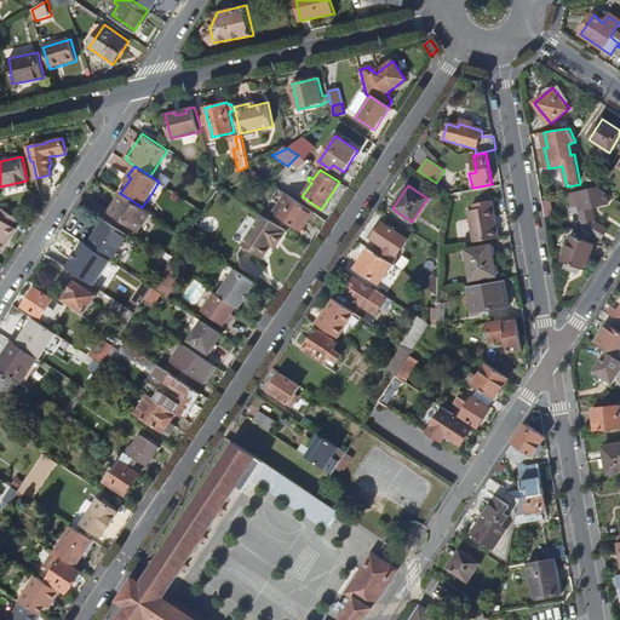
[(608,194),(598,187),(578,191),(585,222),(583,225),(603,239),(608,229),(596,222),(593,207),(610,202),(608,194)]
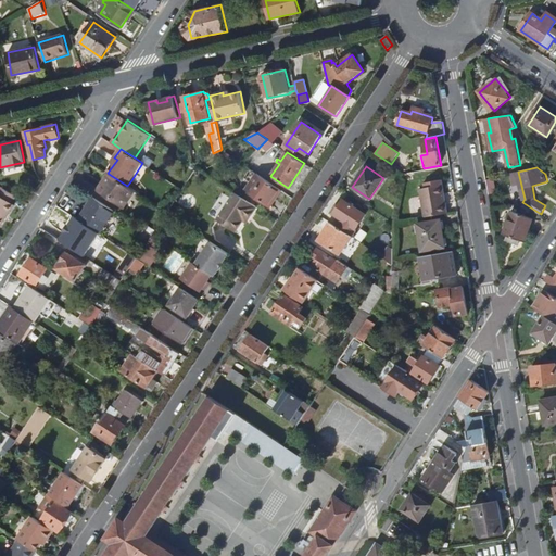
[(127,186),(109,174),(97,191),(106,198),(108,196),(113,199),(112,201),(124,209),(136,192),(127,186)]
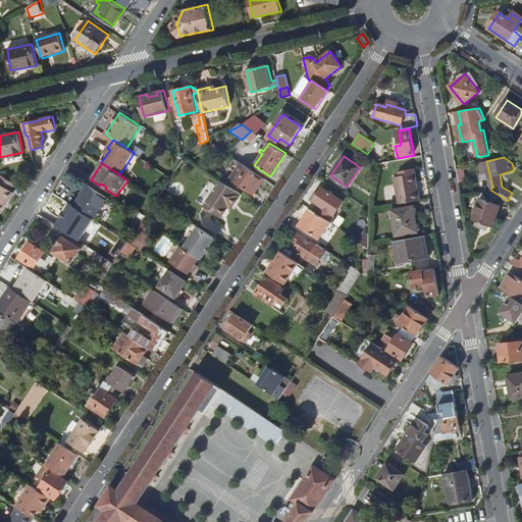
[(242,163),(230,180),(253,195),(264,178),(242,163)]
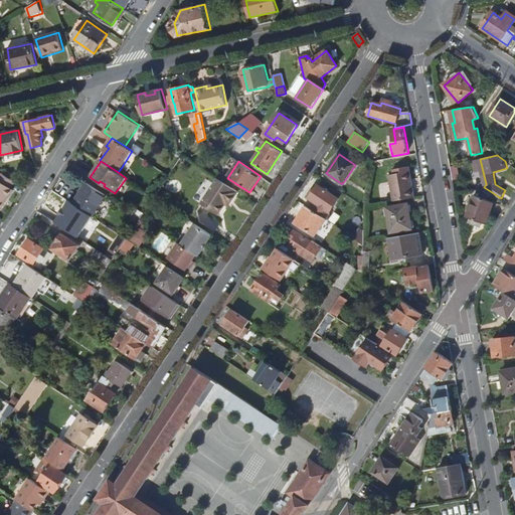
[(390,177),(394,202),(415,198),(409,168),(396,171),(397,175),(390,177)]
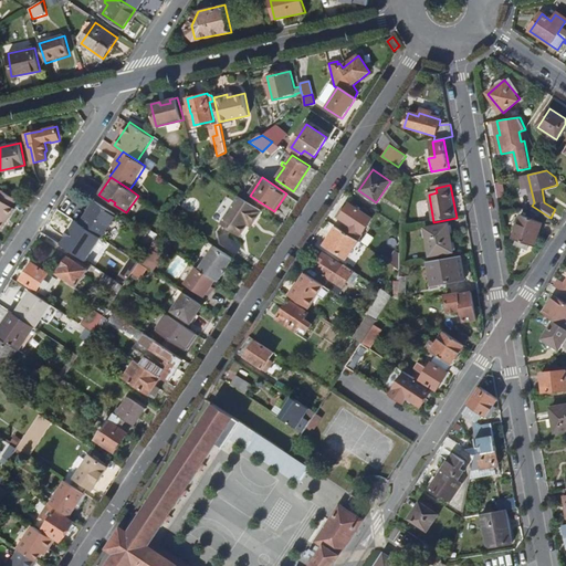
[(0,231),(6,223),(4,222),(8,218),(9,219),(14,209),(12,208),(17,200),(3,191),(0,195),(0,231)]
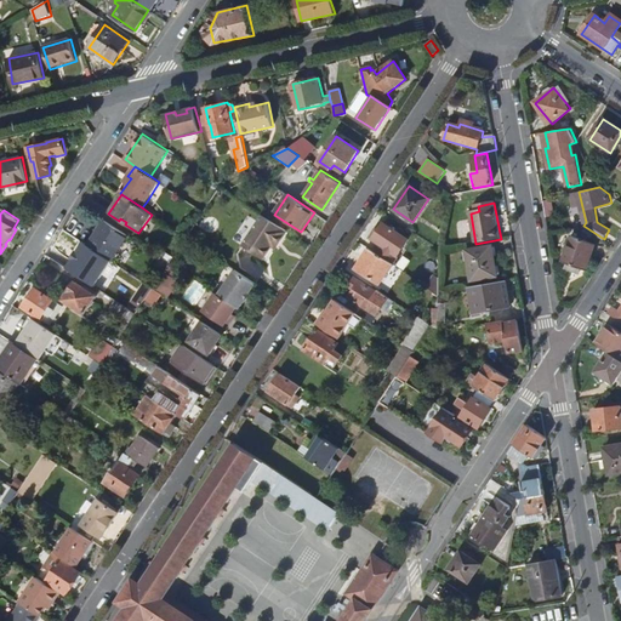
[(286,231),(262,215),(241,244),(262,258),(277,238),(280,240),(286,232),(285,232),(286,231)]
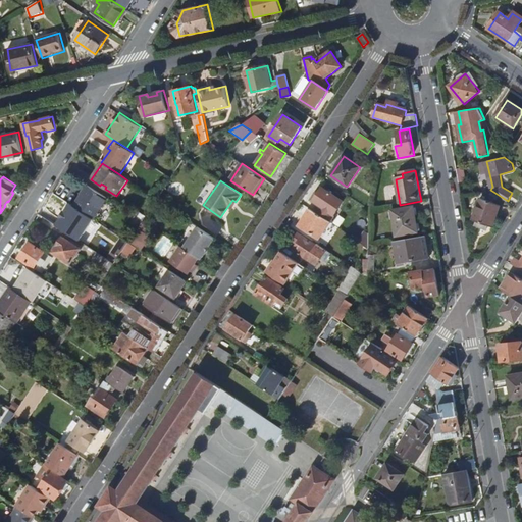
[(88,185),(73,206),(80,210),(92,218),(106,197),(88,185)]
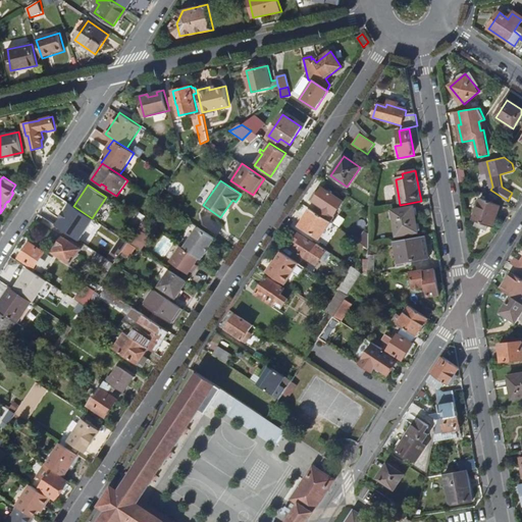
[(343,202),(322,189),(319,193),(316,191),(312,196),(315,198),(313,202),(318,206),(314,212),(329,221),(333,216),(343,202)]
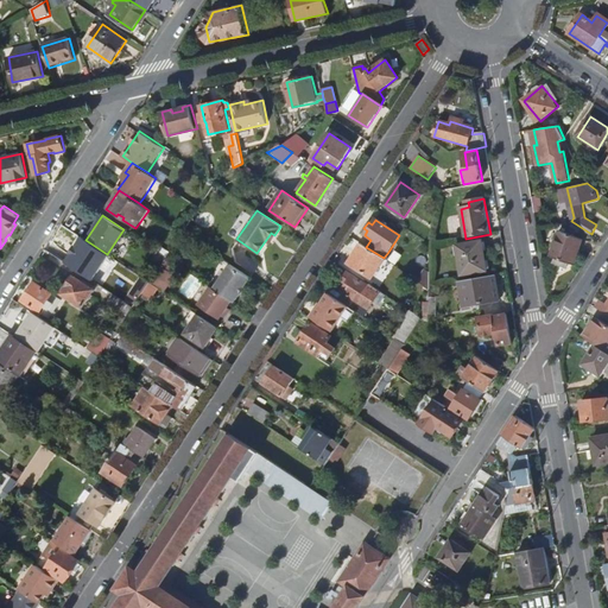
[(584,238),(562,228),(551,255),(575,264),(584,238)]
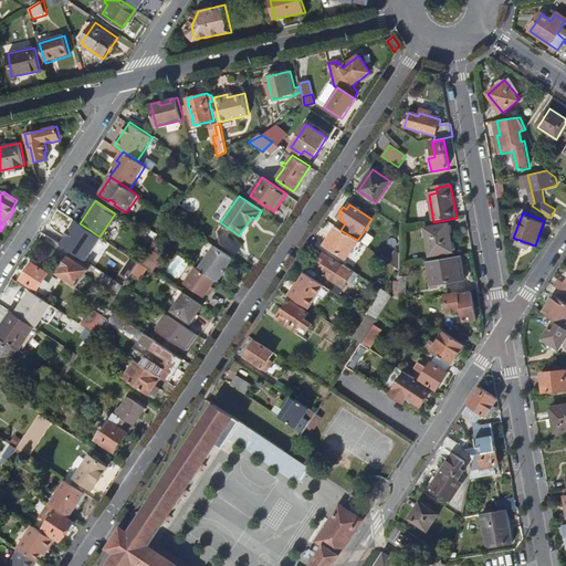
[(450,226),(427,229),(430,257),(454,252),(450,226)]
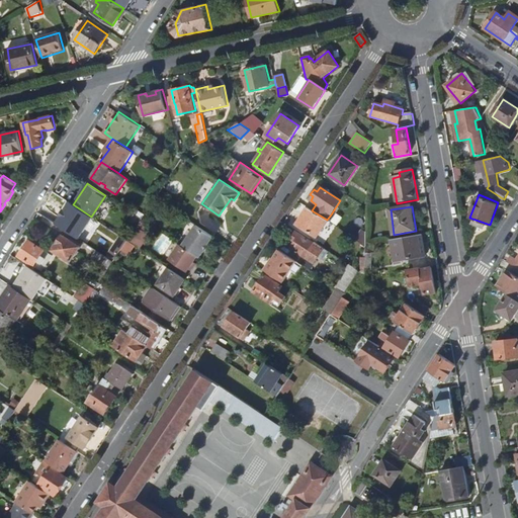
[(79,208),(69,224),(84,234),(94,219),(91,217),(79,208)]
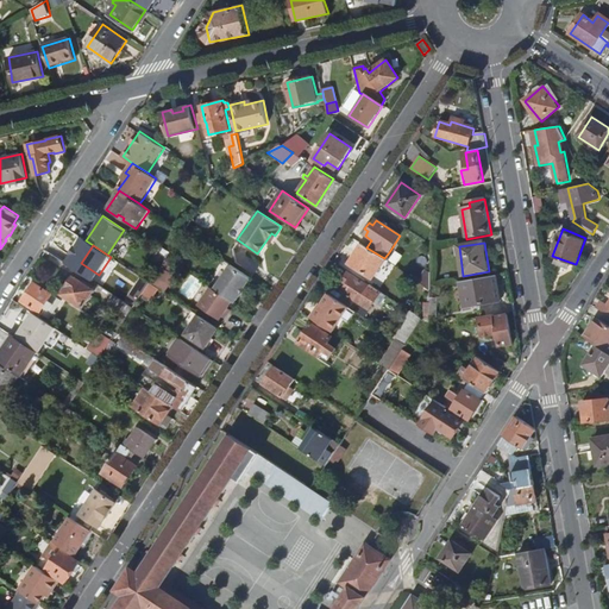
[(350,264),(372,280),(385,259),(384,258),(366,248),(363,245),(350,264)]
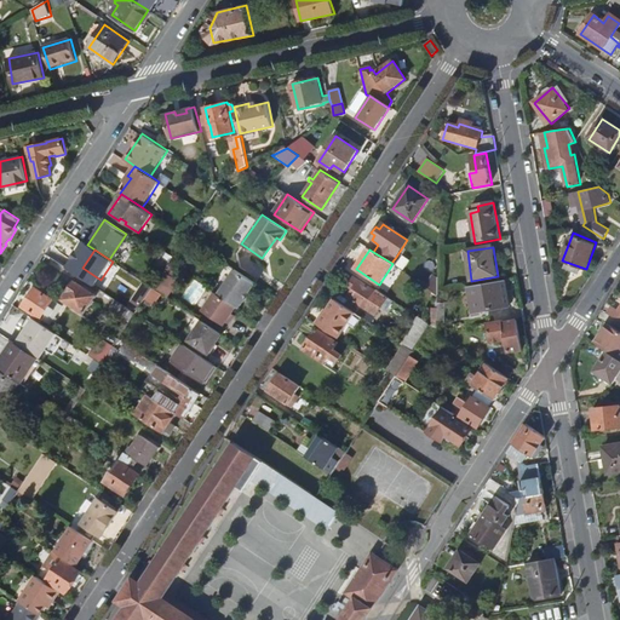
[(452,265),(453,252),(442,252),(443,265),(452,265)]
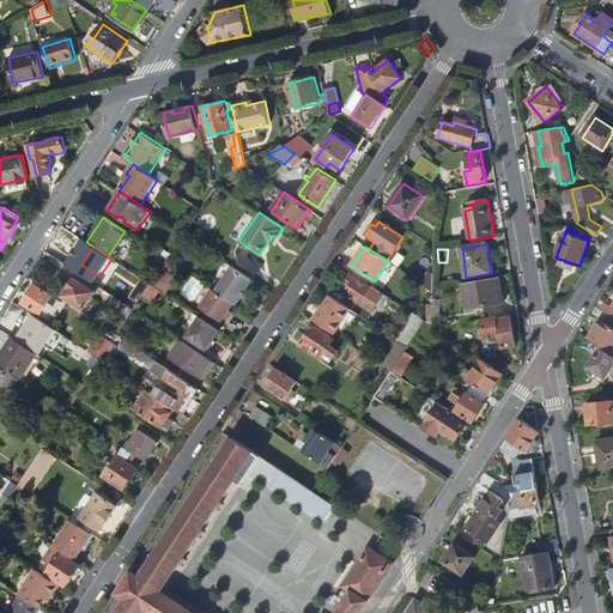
[(234,304),(236,305),(253,280),(232,267),(216,292),(234,304)]
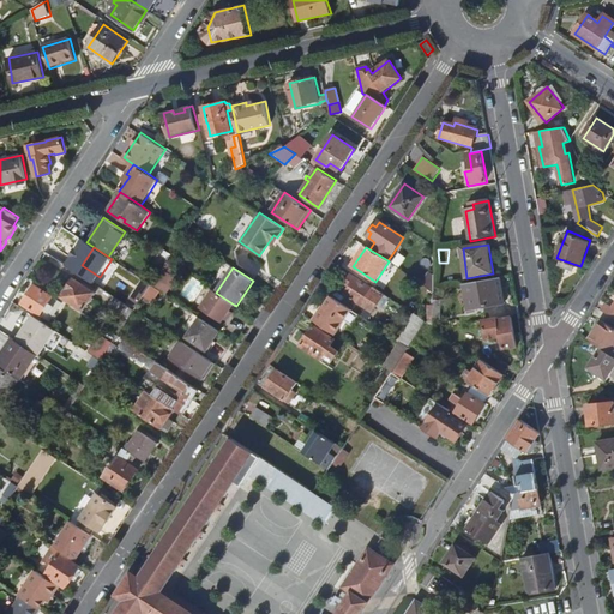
[(160,274),(151,286),(160,290),(163,293),(168,286),(164,283),(168,278),(160,274)]
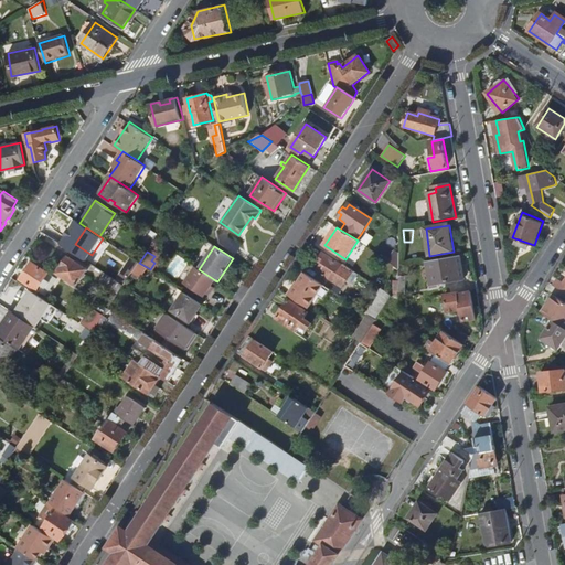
[(400,267),(401,256),(396,253),(390,263),(400,270),(400,267)]
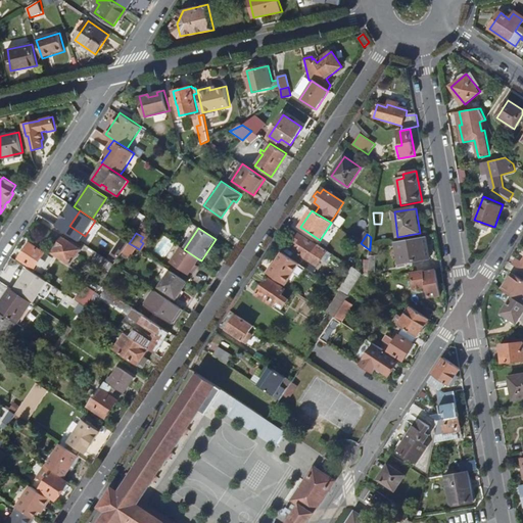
[(421,238),(425,260),(431,259),(427,237),(421,238)]
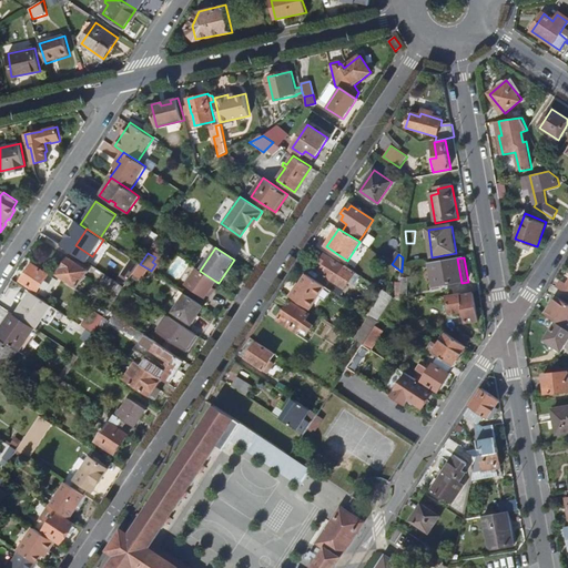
[(131,259),(124,269),(133,274),(140,264),(131,259)]
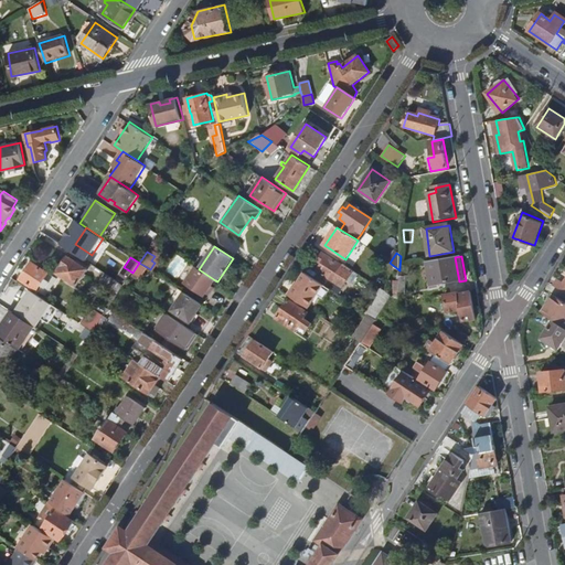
[(317,273),(343,289),(354,273),(343,265),(342,266),(327,257),(317,273)]
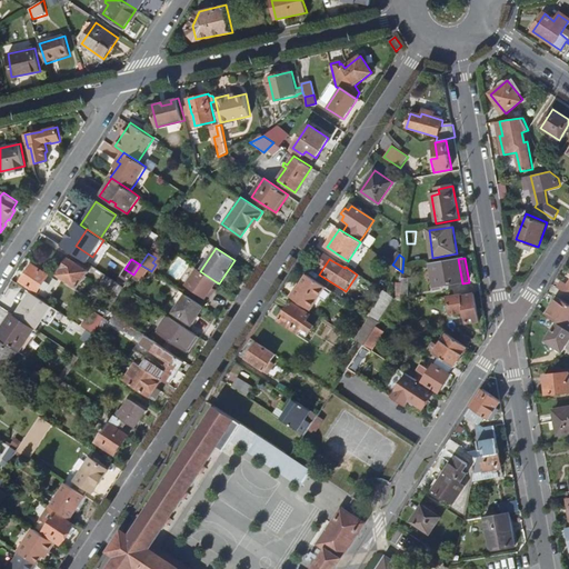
[(432,263),(436,288),(432,289),(432,292),(442,290),(441,287),(462,283),(458,259),(432,263)]
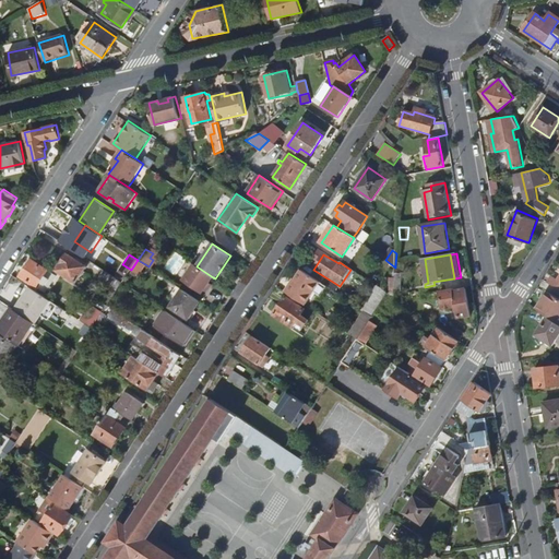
[(67,256),(57,272),(75,284),(85,269),(67,256)]
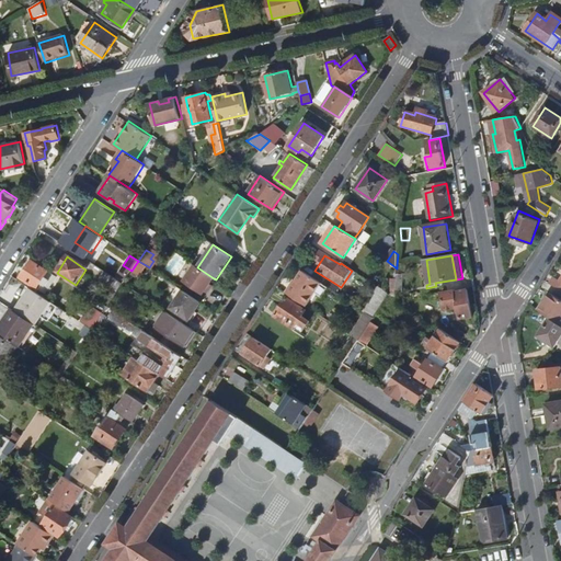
[(138,261),(132,271),(138,275),(146,265),(138,261)]
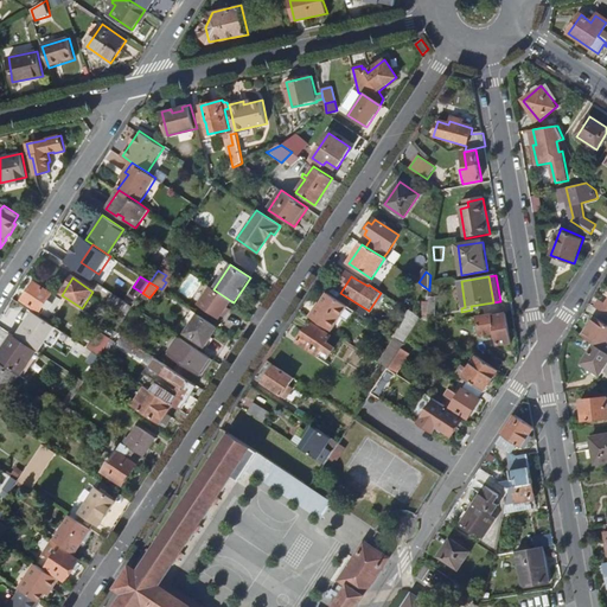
[(53,295),(36,283),(25,300),(51,318),(63,300),(55,294),(53,295)]
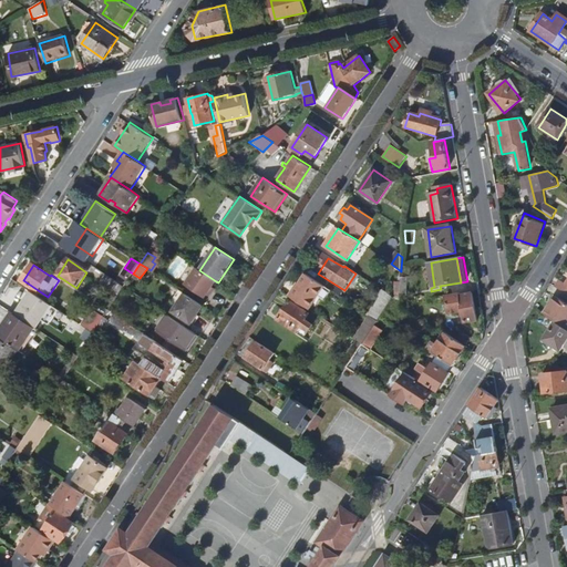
[(209,290),(216,281),(199,270),(196,268),(185,285),(207,299),(212,292),(209,290)]
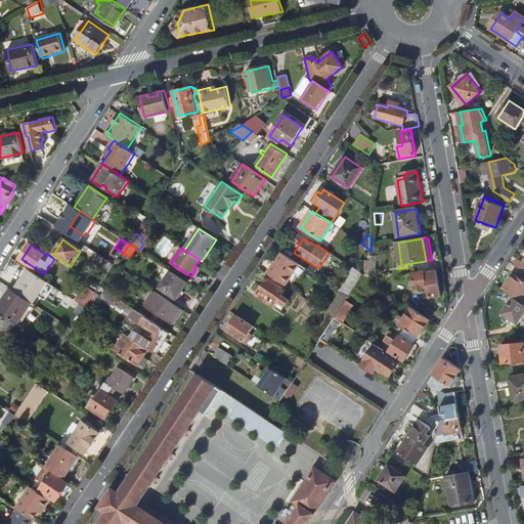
[(92,260),(111,272),(116,265),(97,253),(92,260)]
